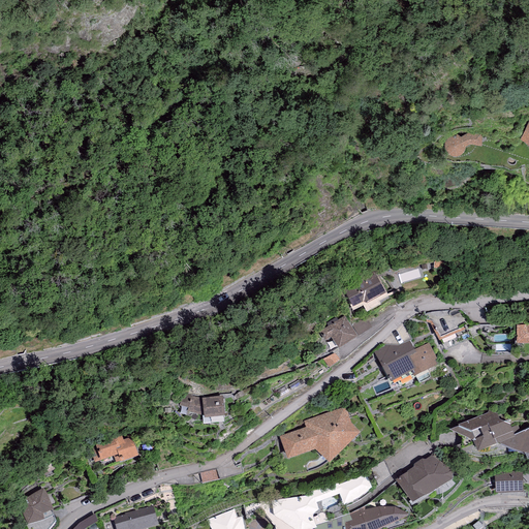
[(528,121),(523,135),(520,139),(522,141),(526,143),(528,144),(528,145),(528,121)]
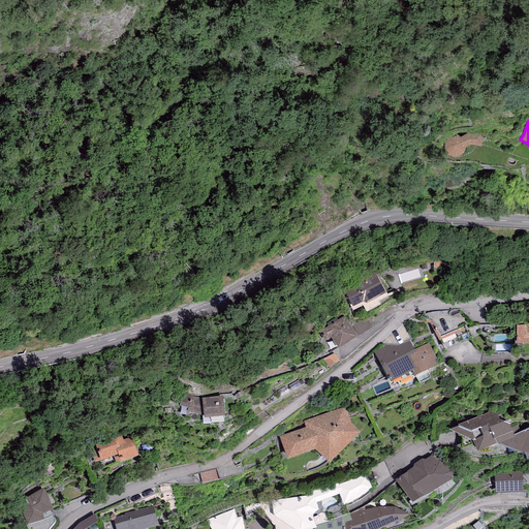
[(386,294),(375,273),(343,288),(353,309),(363,304),(366,306),(386,294)]
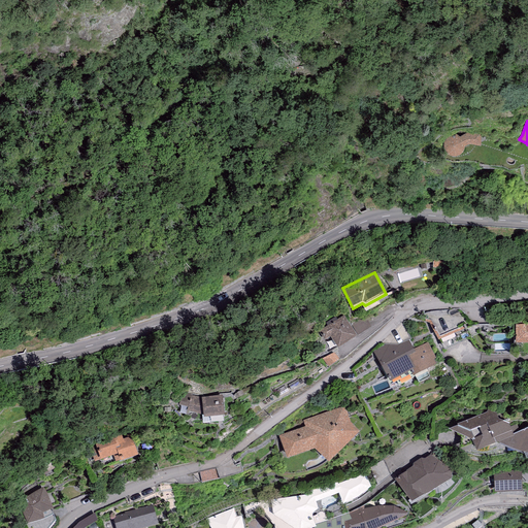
[(358,338),(343,316),(319,331),(325,341),(330,338),(338,351),(358,338)]
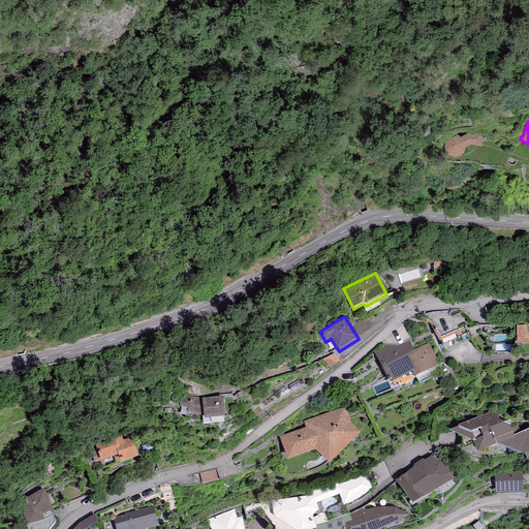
[(528,325),(516,325),(517,346),(528,345),(528,325)]
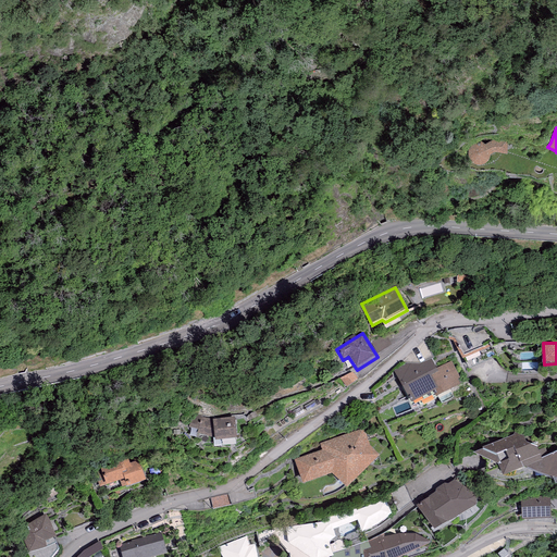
[(491,344),(462,357),(469,371),(497,358),(491,344)]
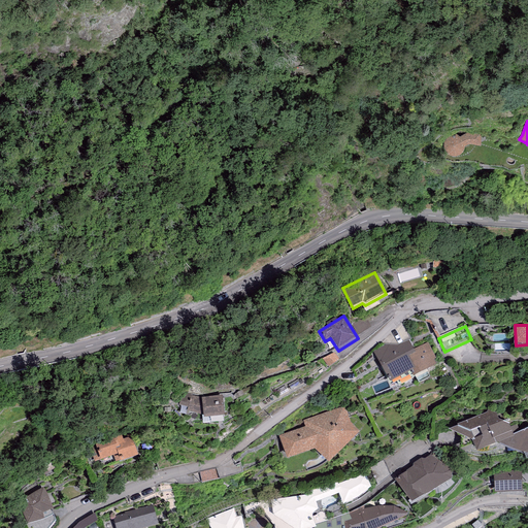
[(416,354),(414,350),(409,341),(397,347),(385,344),(373,352),(389,384),(410,372),(415,370),(408,357),(416,354)]
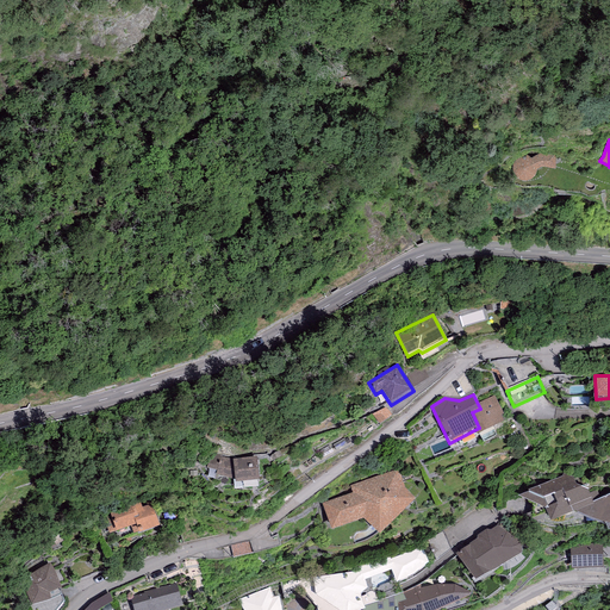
[(479,428),(474,430),(477,436),(504,423),(500,417),(504,416),(493,396),(478,404),(480,409),(472,412),(479,428)]
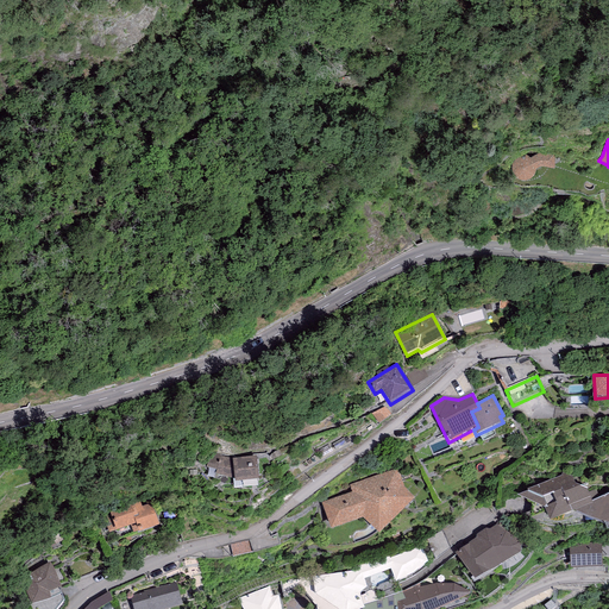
[(258,482),(256,457),(233,459),(219,456),(219,453),(214,452),(208,462),(207,468),(217,470),(215,476),(233,481),(234,484),(258,482)]
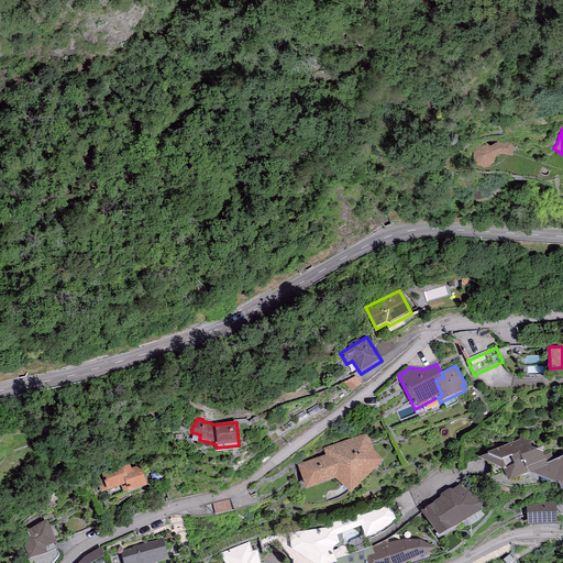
[(367,433),(322,449),(326,456),(297,465),(305,490),(335,481),(350,497),(383,463),(374,452),(367,433)]
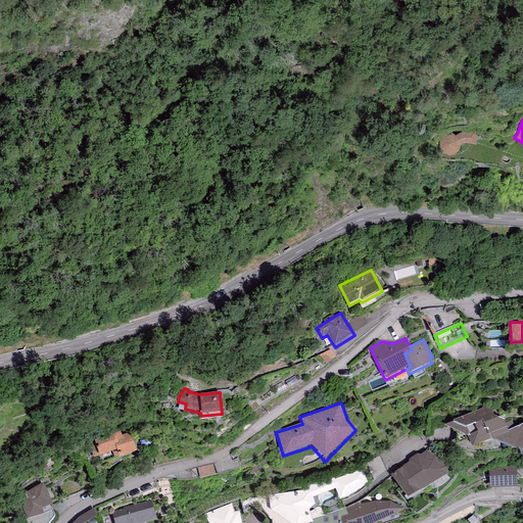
[(508,431),(504,421),(494,417),(490,406),(453,421),(454,424),(444,427),(468,437),(472,448),(493,440),(509,434),(508,431)]
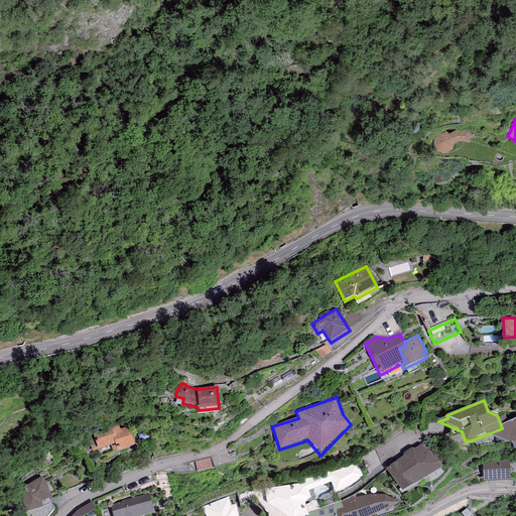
[(502,428),(487,434),(511,446),(512,444),(515,445),(515,419),(501,425),(502,428)]
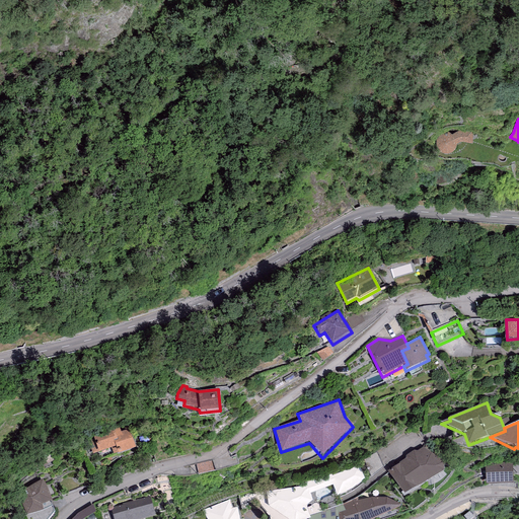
[(114,428),(87,436),(93,454),(98,453),(116,448),(119,456),(136,451),(129,430),(116,434),(114,428)]
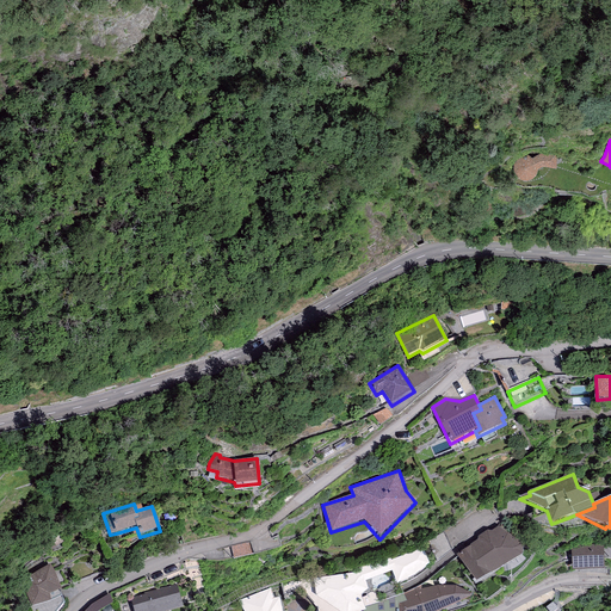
[(470,547),(457,555),(476,584),(485,580),(522,556),(522,547),(498,528),(491,532),(487,531),(479,537),(477,541),(470,545),(470,547)]
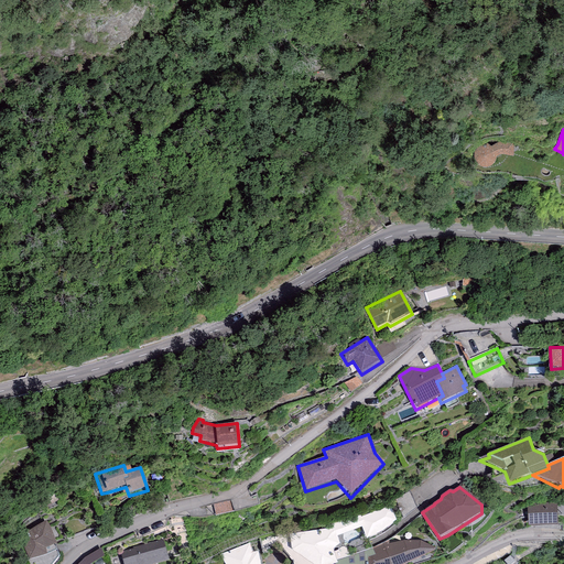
[(556,502),(527,503),(528,530),(557,529),(556,502)]
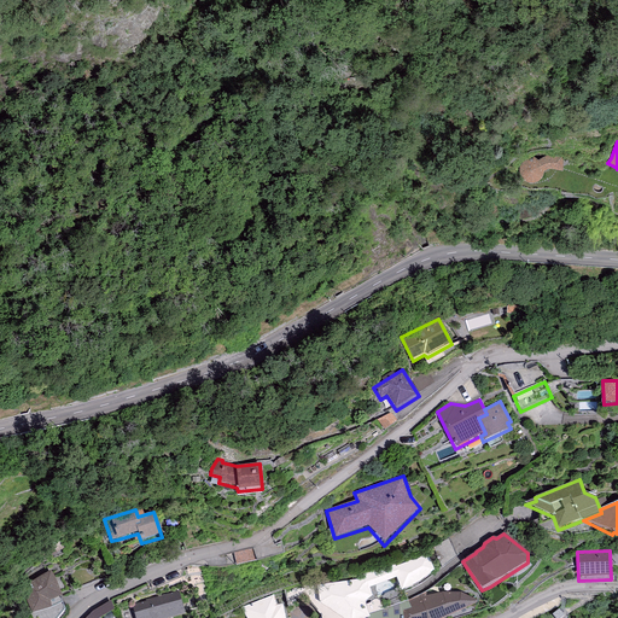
[(426,555),(396,567),(395,563),(362,576),(363,579),(366,586),(369,589),(396,577),(401,590),(415,584),(424,579),(433,571),(426,555)]
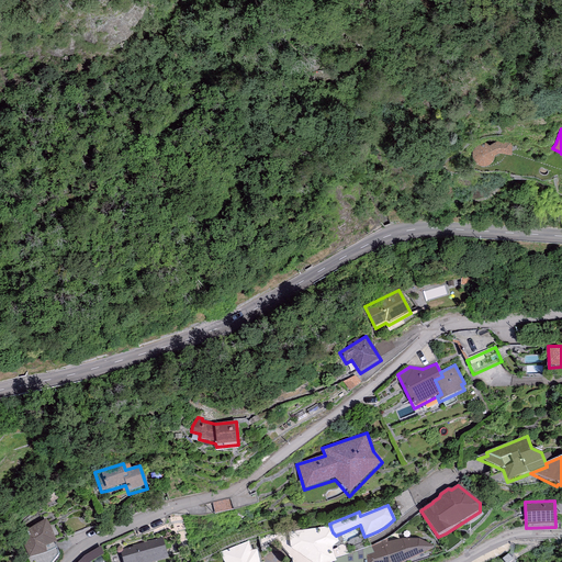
[(37,525),(19,536),(29,560),(27,560),(27,561),(54,561),(59,557),(54,547),(56,546),(46,521),(37,525)]
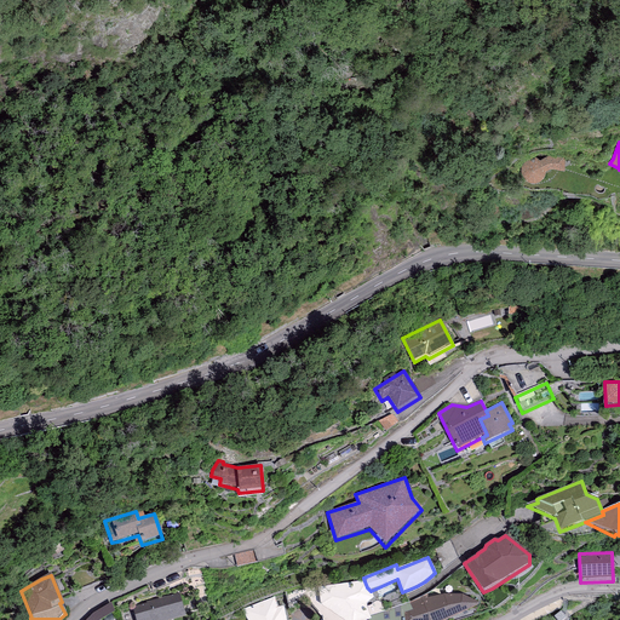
[(336,585),(319,587),(320,606),(339,619),(369,619),(366,606),(373,600),(371,591),(367,587),(365,581),(345,584),(336,585)]
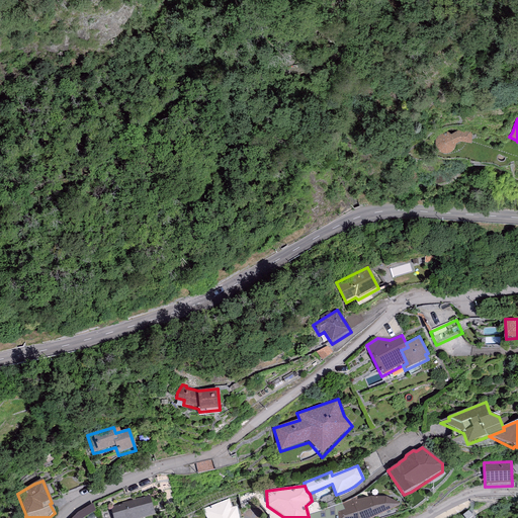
[(121,505),(110,508),(112,517),(152,517),(155,517),(150,496),(121,504),(121,505)]
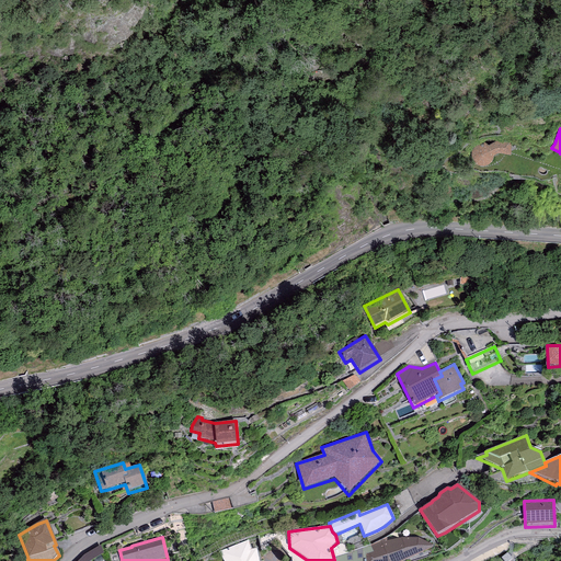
[(371,546),(334,560),(408,560),(419,556),(433,549),(433,546),(419,538),(402,538),(380,542),(371,546)]
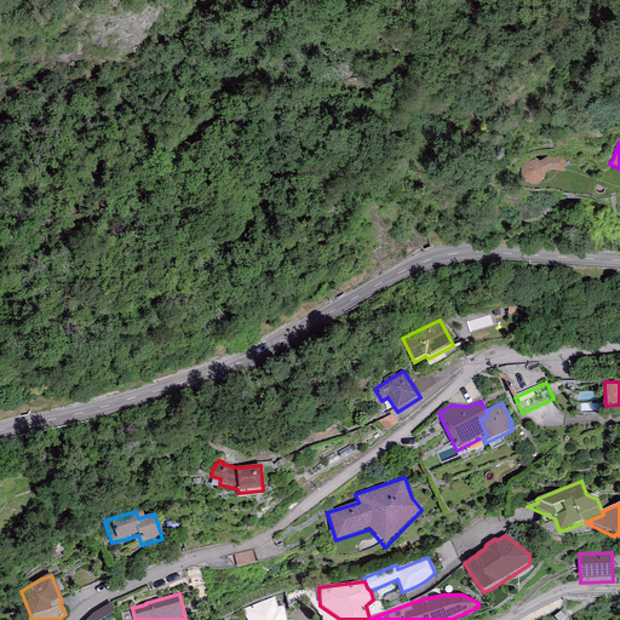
[(79,619),(85,619),(110,602),(107,597),(79,619)]
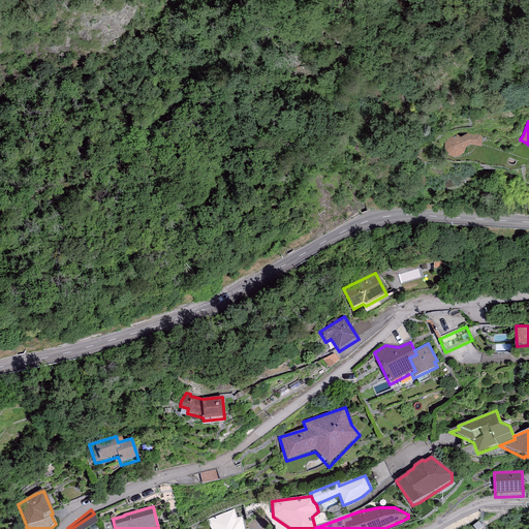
[(235,509),(206,521),(210,528),(244,528),(243,518),(238,519),(235,509)]
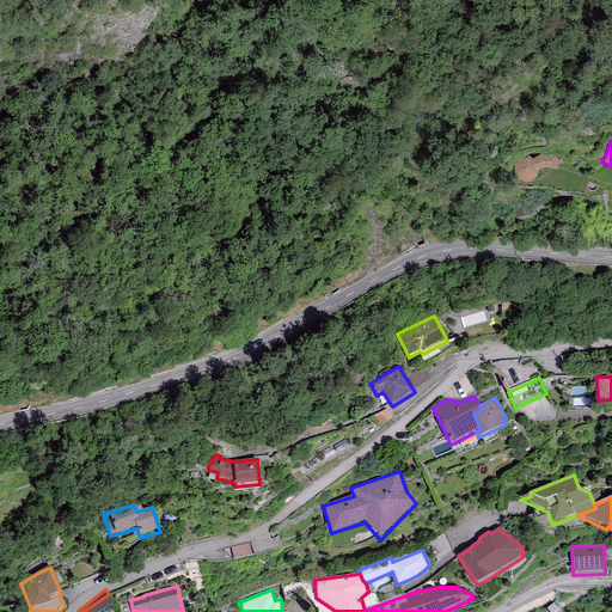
All buildings are outlined.
